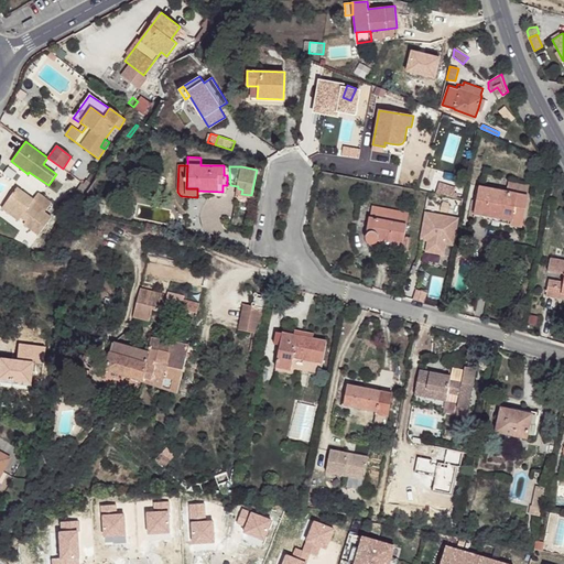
[(529,186),(508,183),(506,192),(528,196),(529,186)]
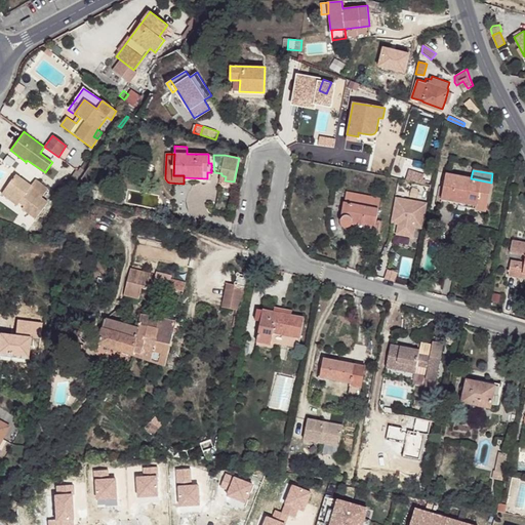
[(15,174),(4,191),(19,203),(22,200),(27,203),(25,206),(23,208),(36,218),(48,202),(41,198),(47,189),(35,179),(31,186),(15,174)]
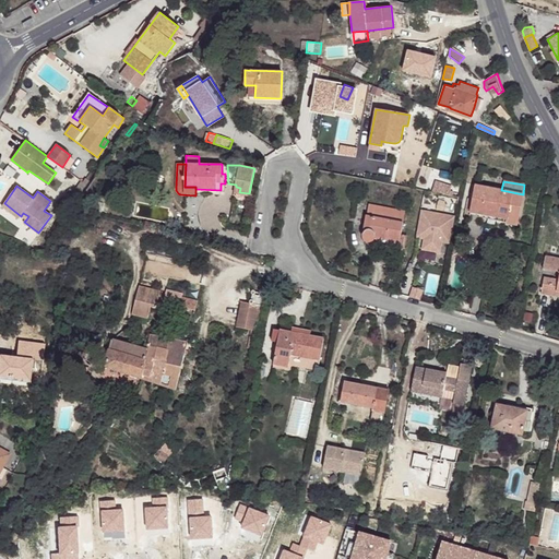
[(501,190),(475,186),(472,199),(470,211),(519,221),(523,194),(501,190)]
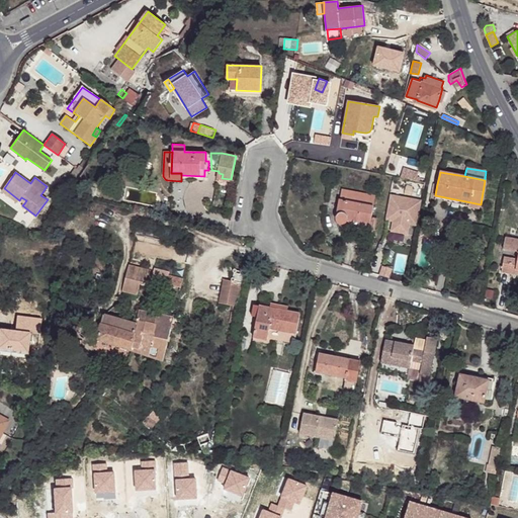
[(19,200),(4,188),(2,191),(17,202),(19,200)]
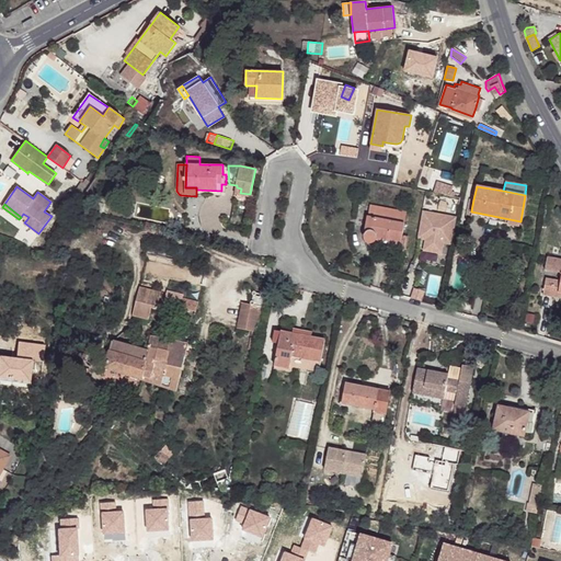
[(407,212),(370,205),(365,235),(365,238),(366,240),(368,242),(370,242),(373,242),(374,242),(376,240),(377,237),(401,242),(407,212)]
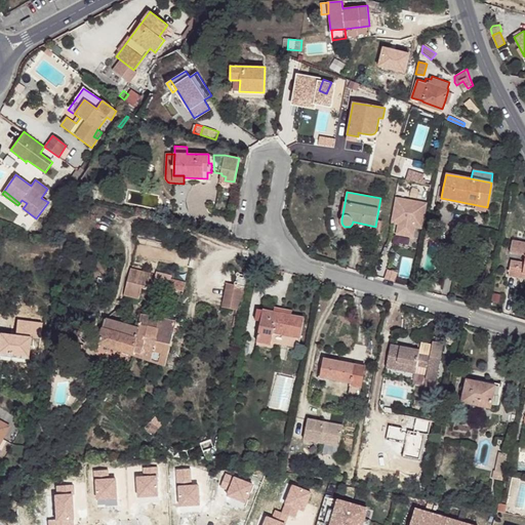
[(428,203),(396,197),(391,223),(398,224),(396,234),(413,237),(415,227),(422,229),(428,203)]
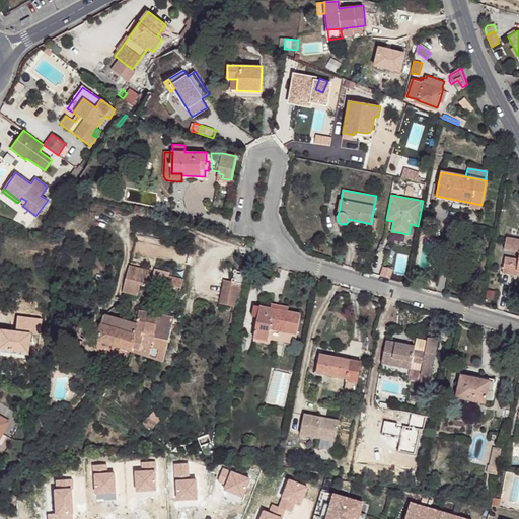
[(371,224),(349,219),(348,222),(346,224),(345,224),(343,224),(341,224),(339,222),(338,220),(338,217),(337,221),(337,223),(337,225),(338,226),(340,227),(341,228),(343,228),(345,228),(347,227),(348,225),(349,223),(371,227),(371,224)]
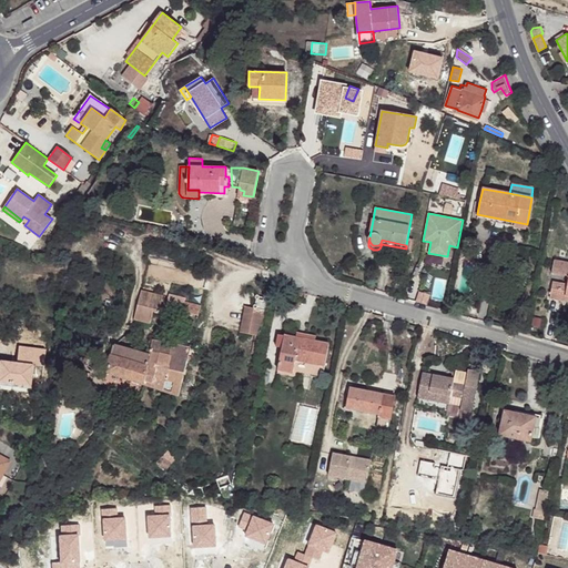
[(470,245),(466,245),(464,257),(472,260),(475,246),(470,245)]
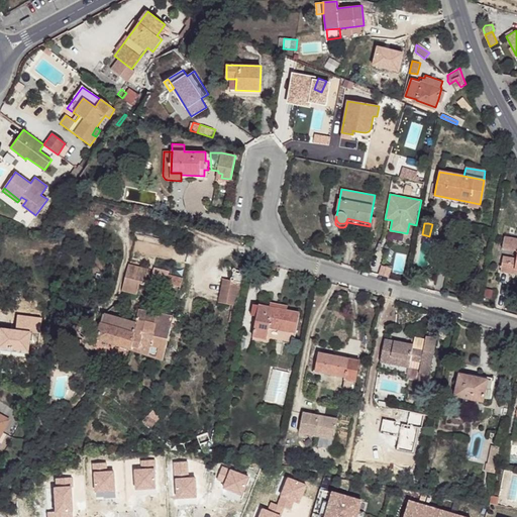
[(516,237),(505,235),(503,247),(516,249),(516,257),(505,255),(502,270),(516,273),(516,237)]
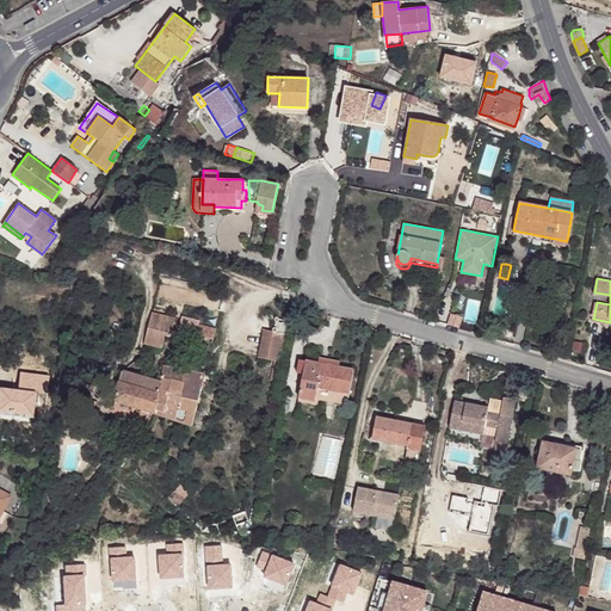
[(153,313),(144,344),(162,347),(165,334),(171,337),(176,319),(153,313)]
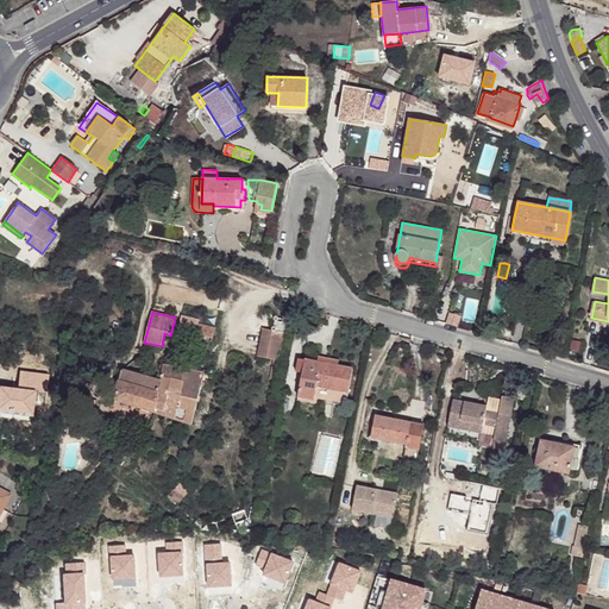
[(450,313),(446,324),(457,327),(460,316),(450,313)]
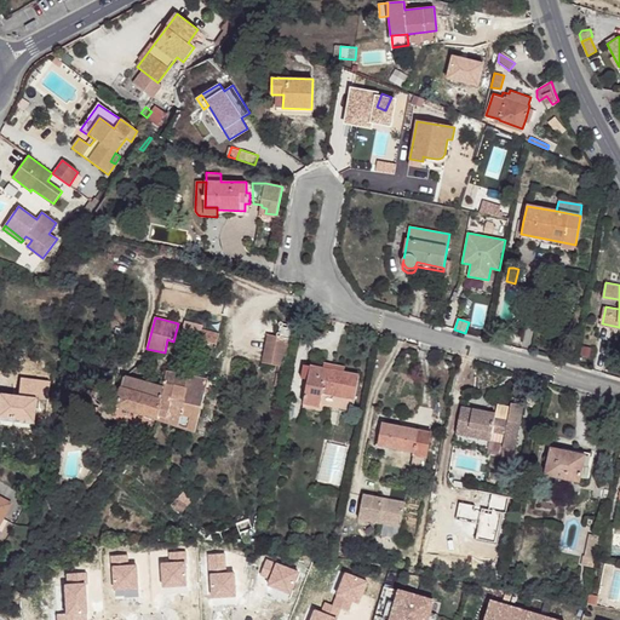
[(200,328),(184,325),(182,336),(197,339),(200,328)]
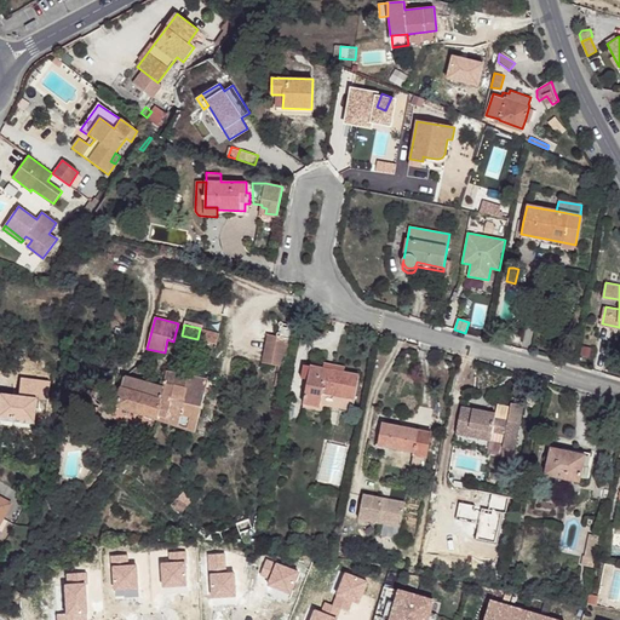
[(219,333),(200,328),(197,339),(217,344),(219,333)]
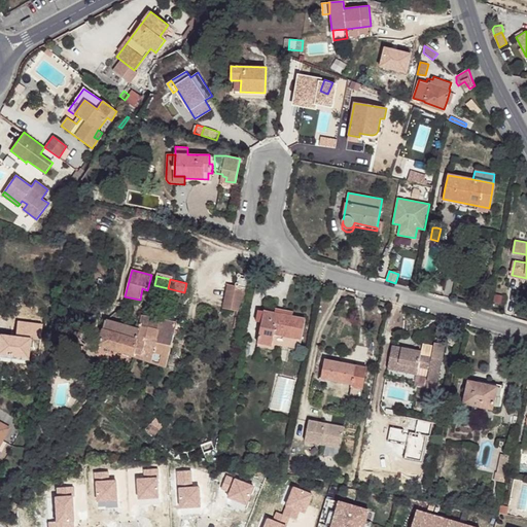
[(248,289),(227,284),(222,308),(244,312),(248,289)]
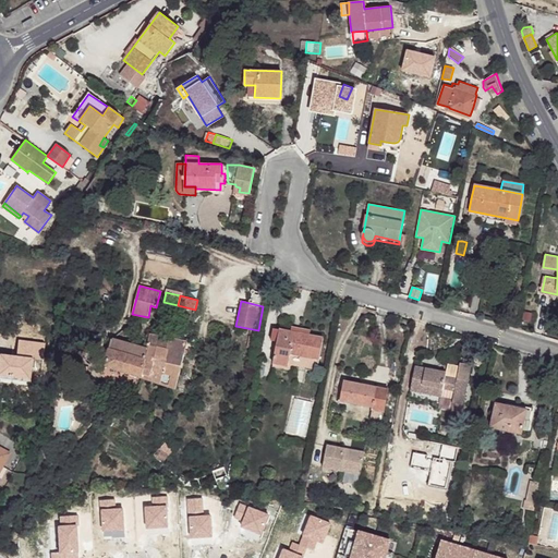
[(324,338),(279,329),(273,364),(289,367),(289,366),(316,372),(318,360),(319,360),(324,338)]
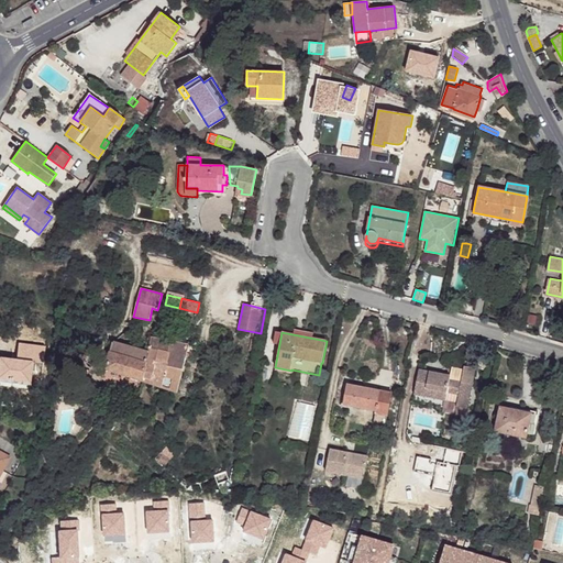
[(190,345),(152,338),(148,352),(142,381),(177,393),(190,345)]
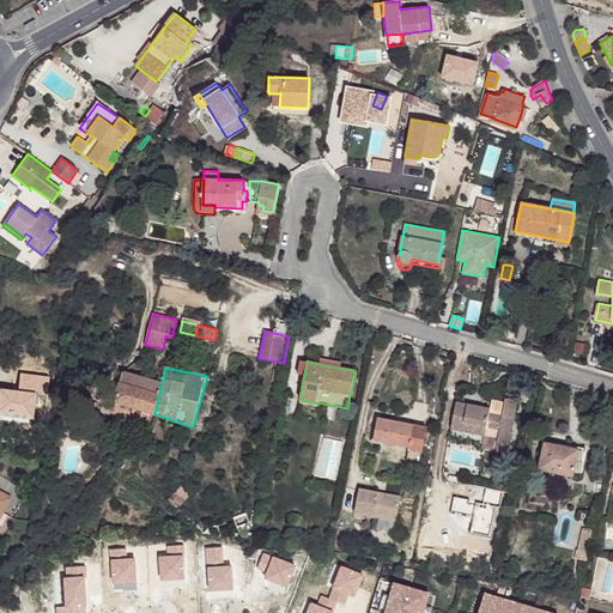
[(162,383),(123,372),(114,401),(155,414),(162,383)]
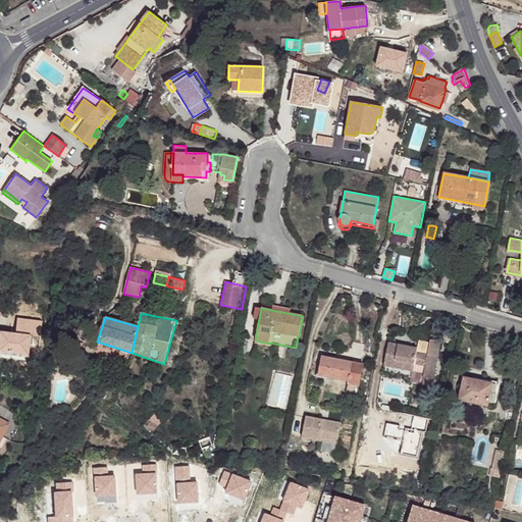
[(453,334),(442,332),(440,342),(451,344),(453,334)]
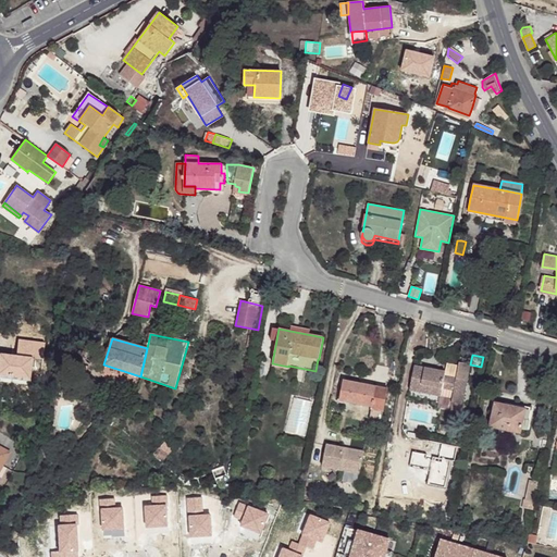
[(462,405),(470,364),(459,362),(458,367),(447,364),(445,372),(413,367),(409,390),(452,398),(450,403),(462,405)]
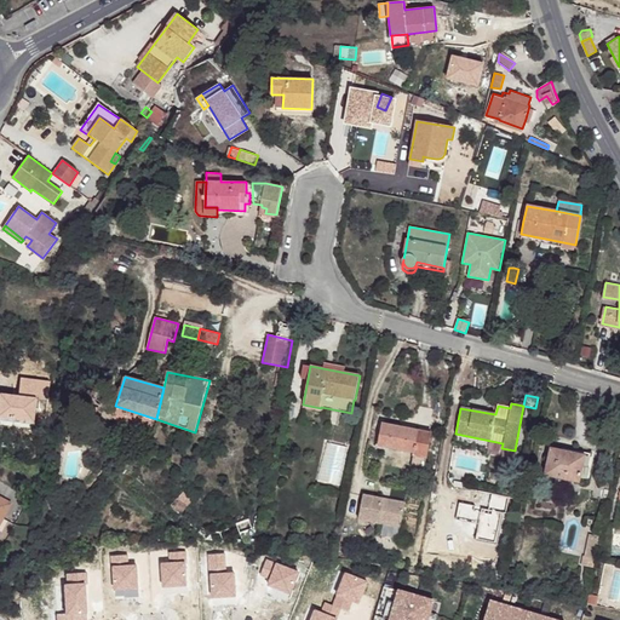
[(431,431),(383,423),(378,443),(389,446),(388,449),(413,454),(413,457),(426,459),(431,431)]
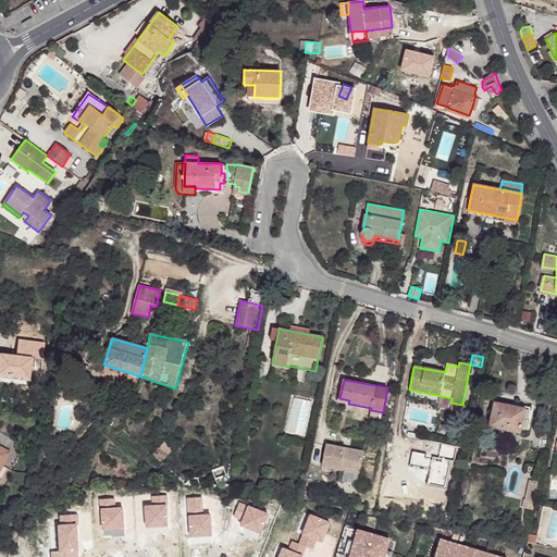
[(530,410),(495,403),(490,426),(521,433),(521,429),(530,431),(531,421),(528,420),(530,410)]
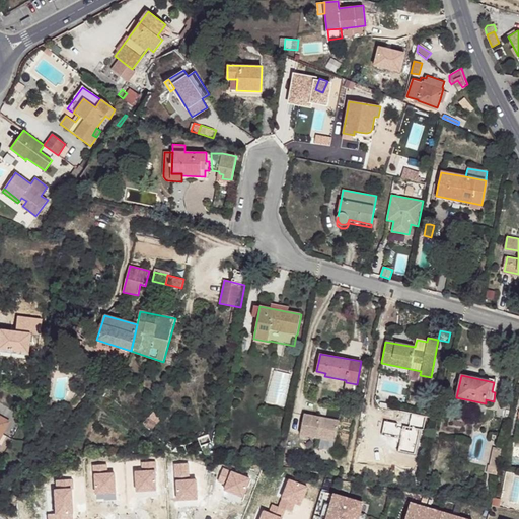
[(357,384),(346,382),(345,390),(356,392),(357,384)]
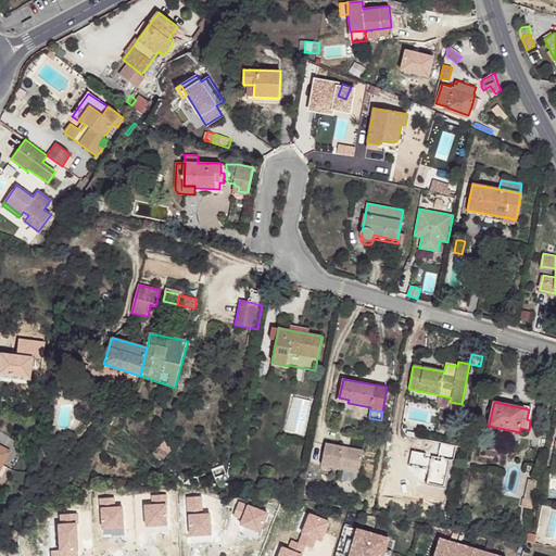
[(343,447),(326,444),(321,466),(339,469),(340,466),(359,470),(363,451),(348,449),(348,450),(343,450),(343,447)]
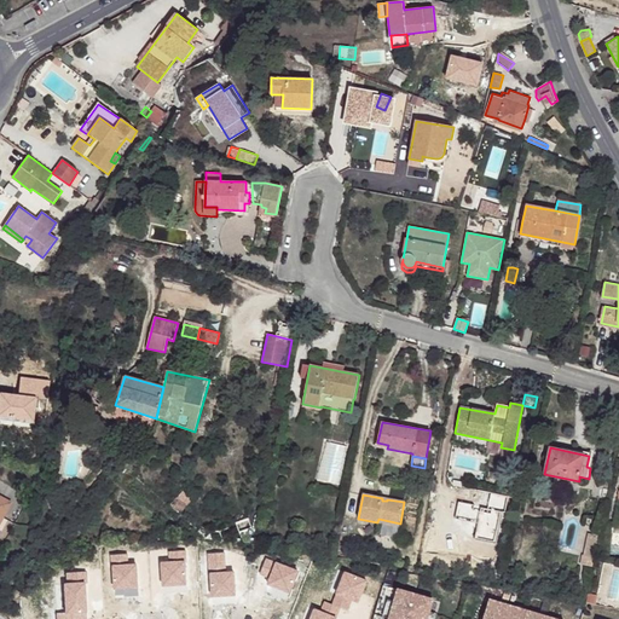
[(175,499),(172,504),(181,513),(186,507),(175,499)]
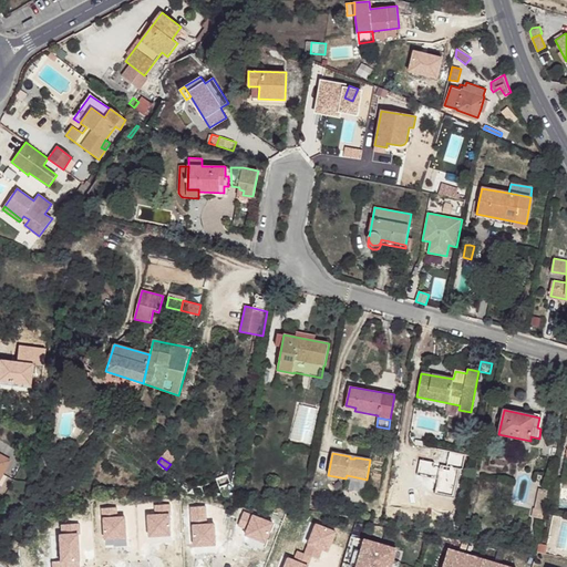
[(548,491),(539,488),(536,501),(546,503),(548,491)]
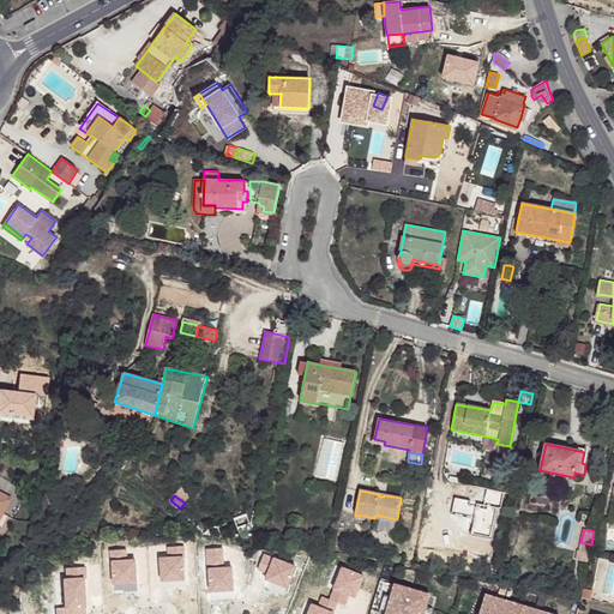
[(591,545),(581,542),(579,552),(578,551),(576,560),(588,563),(591,545)]
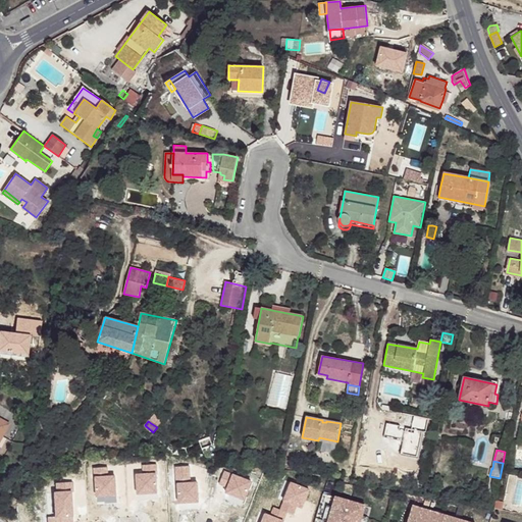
[(357,521),(358,519),(362,505),(320,492),(311,521),(357,521)]
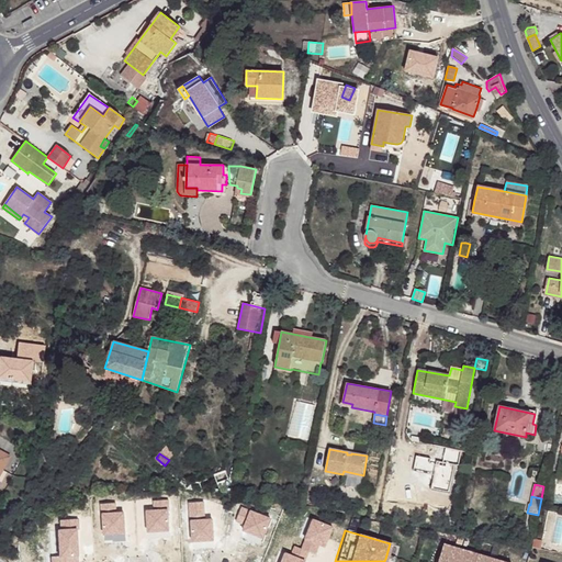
[(542,540),(534,539),(532,547),(541,549),(542,540)]
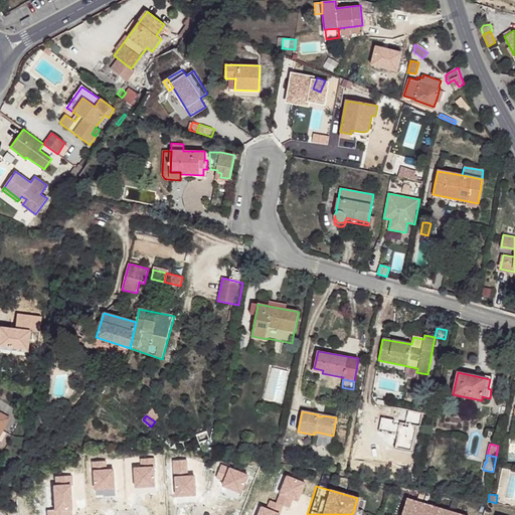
[(461,514),(404,498),(398,514),(461,514)]
